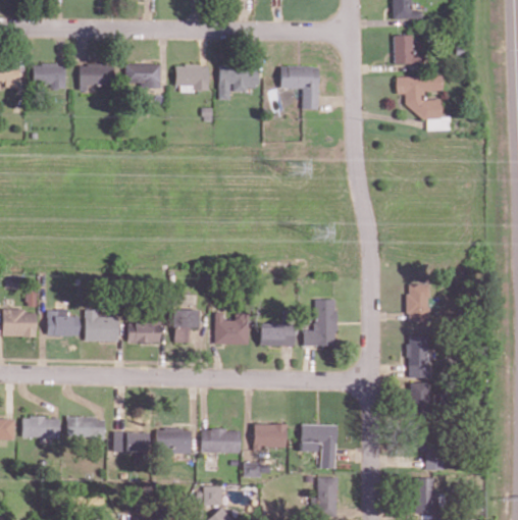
[(423,11),(423,18),(393,19),(392,0),(412,0),(412,6),(413,6),(414,9),(412,9),(412,11),(423,11)]
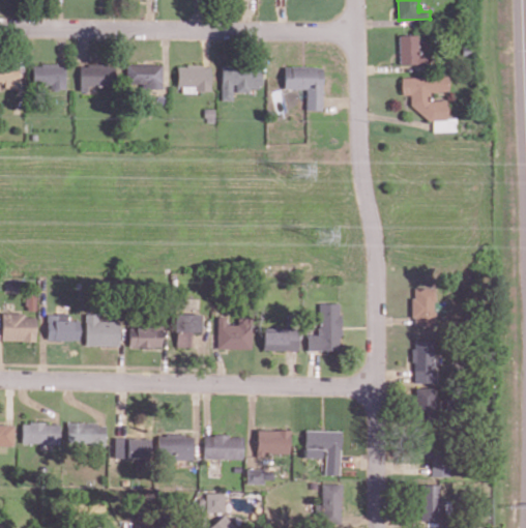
[(431,65),(401,65),(400,36),(419,36),(419,52),(421,52),(421,56),(419,56),(419,58),(431,58),(431,65)]
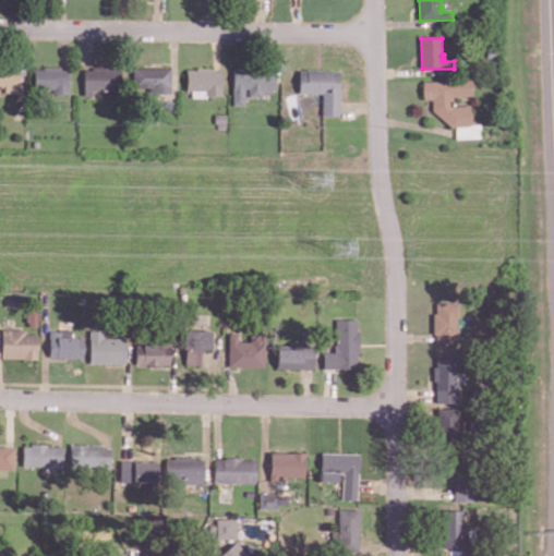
[(0,86),(0,67),(16,67),(16,70),(23,70),(23,94),(9,94),(9,87),(7,87),(7,88),(4,88),(4,87),(0,86)]
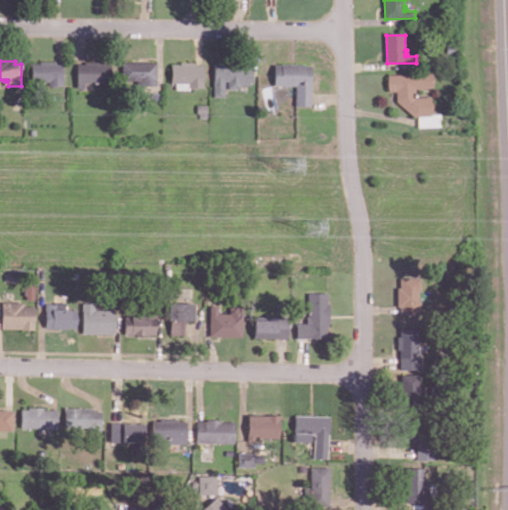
[(66,64),(67,86),(60,86),(60,88),(55,88),(55,86),(52,86),(52,83),(35,83),(35,64),(44,64),(44,62),(60,62),(60,64),(66,64)]
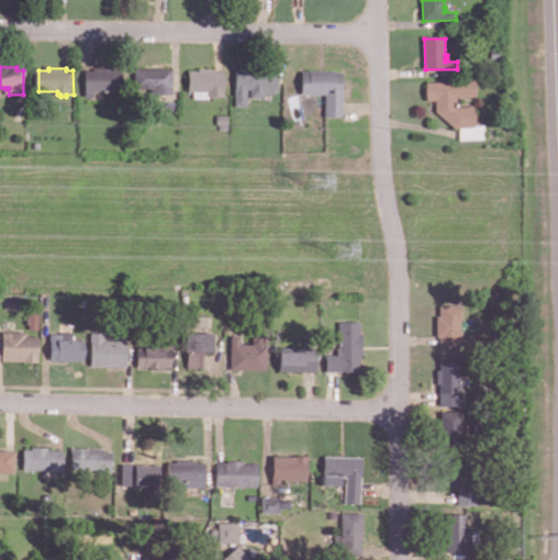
[(125,71),(125,91),(120,91),(120,94),(113,94),(113,91),(112,91),(112,92),(108,92),(108,91),(98,91),(98,97),(89,97),(89,90),(88,90),(88,88),(89,88),(89,71),(98,71),(98,68),(119,68),(119,71),(125,71)]
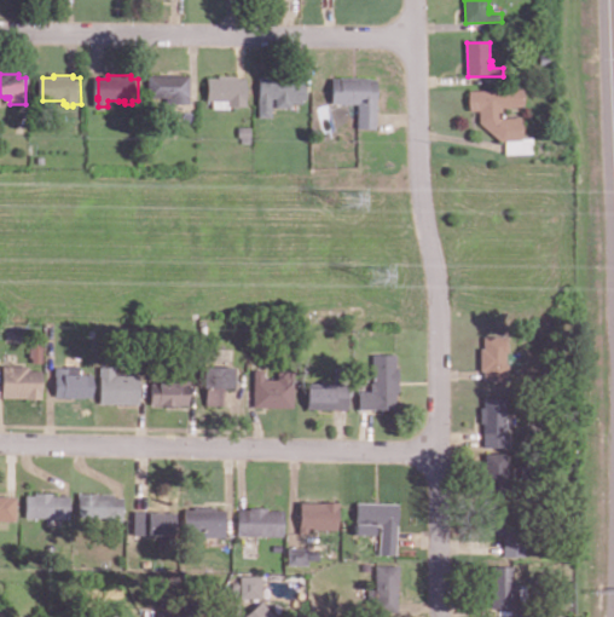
[(193,76),(193,102),(151,101),(152,76),(193,76)]
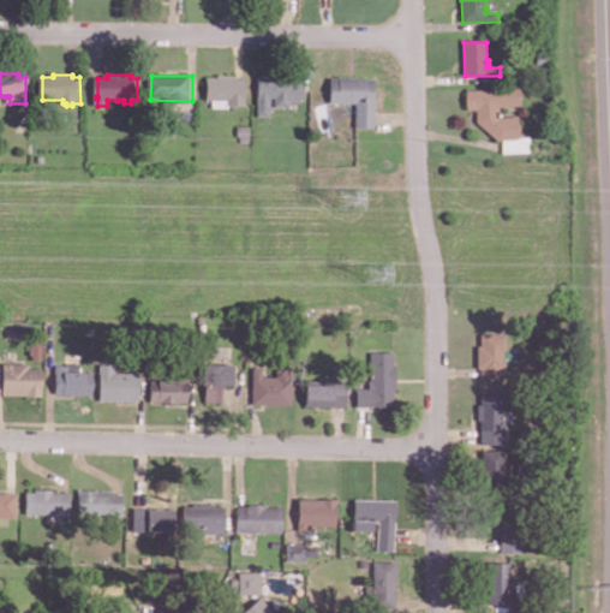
[(246,78),(246,107),(239,107),(239,108),(232,108),(232,106),(228,106),(228,101),(207,101),(208,78),(219,78),(219,76),(237,76),(237,78),(246,78)]
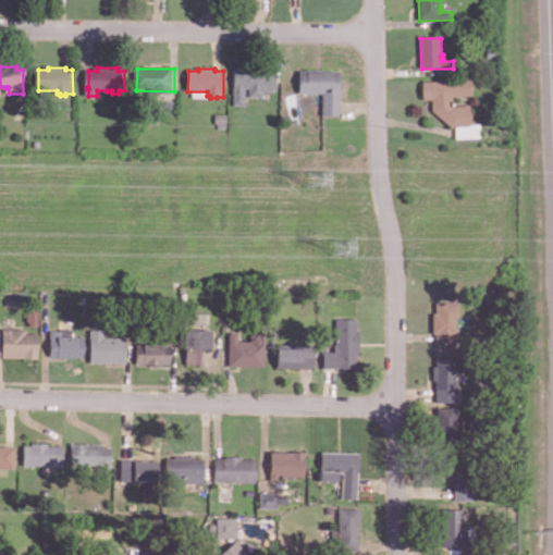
[(277,70),(277,90),(274,90),(274,91),(273,91),(273,94),(265,94),(265,98),(249,98),(249,89),(246,89),(246,107),(234,107),(234,88),(234,71),(234,70),(252,70),(277,70)]
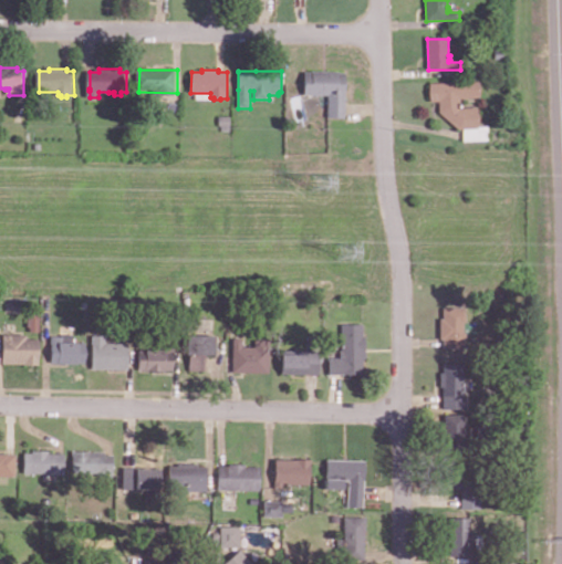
[(346,118),(329,118),(329,96),(304,95),(304,72),(312,72),(312,71),(339,72),(339,73),(346,73),(346,95),(346,118)]
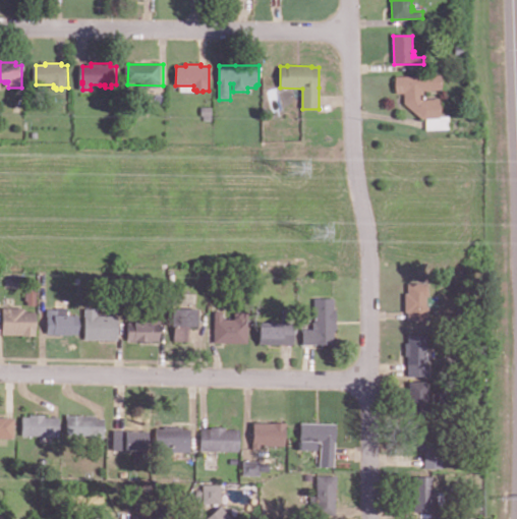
[(440,100),(441,119),(422,120),(405,104),(404,94),(396,94),(396,77),(442,75),(443,91),(423,91),(424,96),(425,96),(425,100),(440,100)]
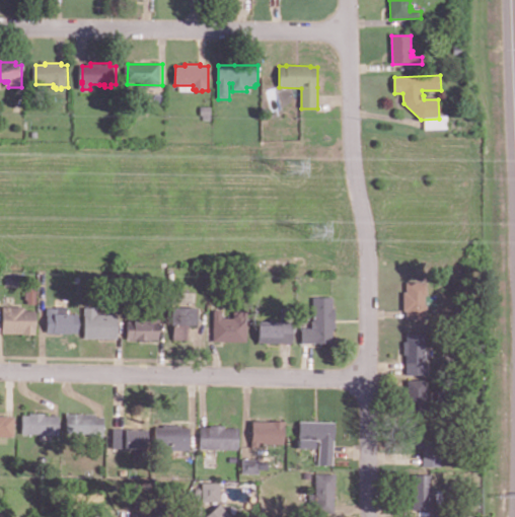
[(202,107),(202,117),(205,117),(205,121),(213,121),(213,107),(202,107)]
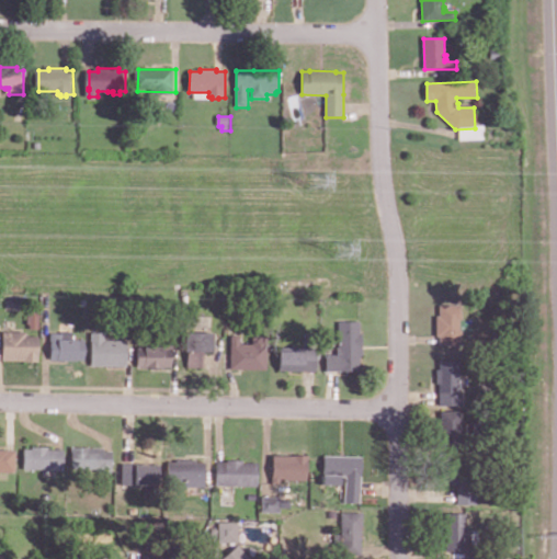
[(441,305),(464,305),(464,320),(462,320),(462,329),(464,331),(464,335),(463,335),(462,335),(462,345),(442,345),(442,337),(439,337),(439,317),(441,317),(441,305)]
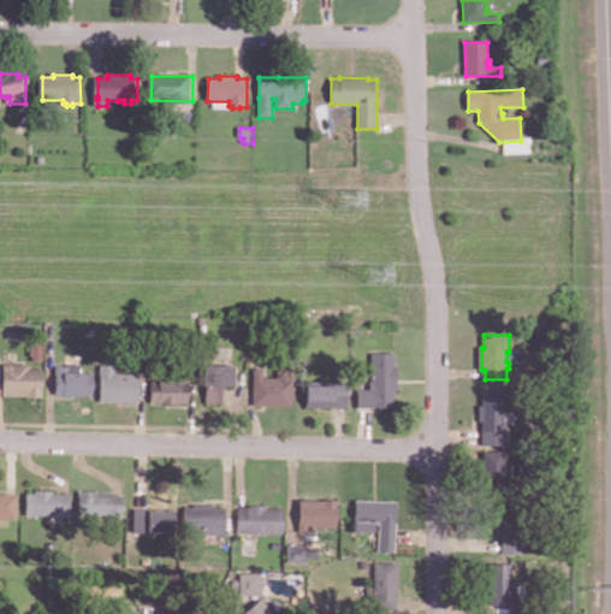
[(34,362),(43,362),(45,347),(34,347),(34,362)]
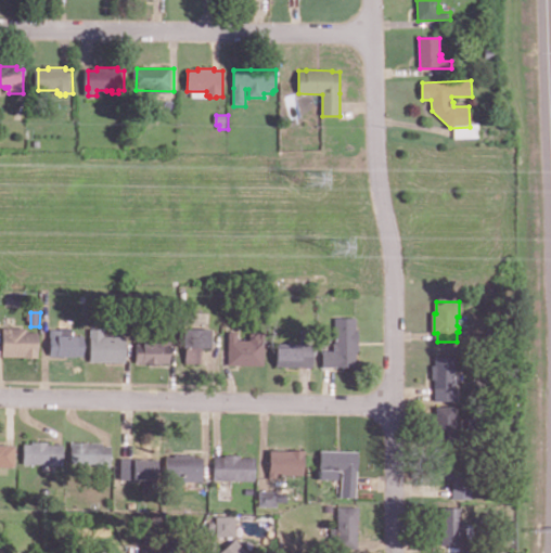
[(358,352),(358,368),(324,368),(324,351),(335,351),(335,344),(337,344),(337,342),(336,342),(336,338),(337,338),(336,319),(358,319),(358,331),(360,331),(360,352),(358,352)]
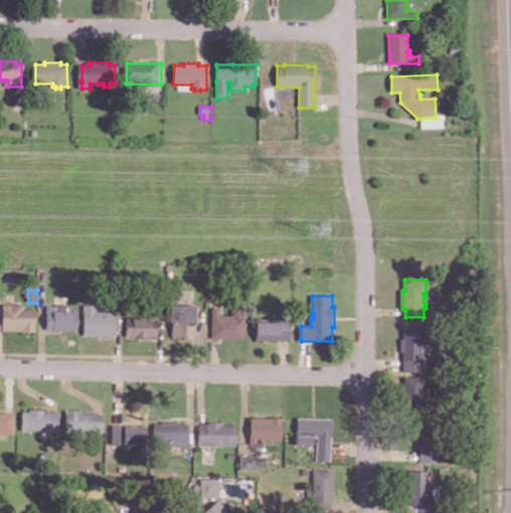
[(37,309),(37,333),(24,332),(24,331),(3,331),(4,305),(25,305),(25,309),(37,309)]
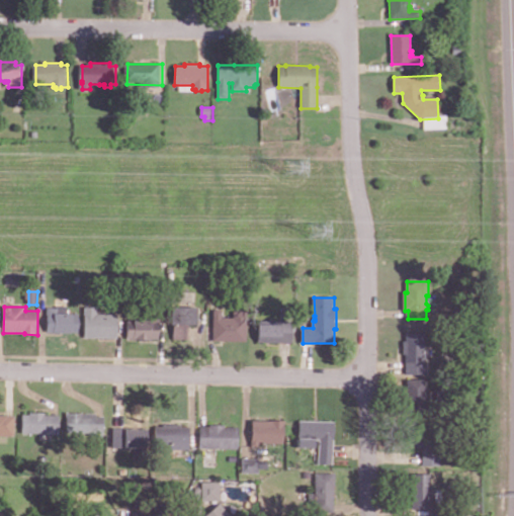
[(79,315),(79,333),(73,333),(55,333),(55,332),(49,332),(49,315),(48,315),(48,308),(58,308),(58,307),(68,307),(68,314),(72,314),(72,315),(79,315)]
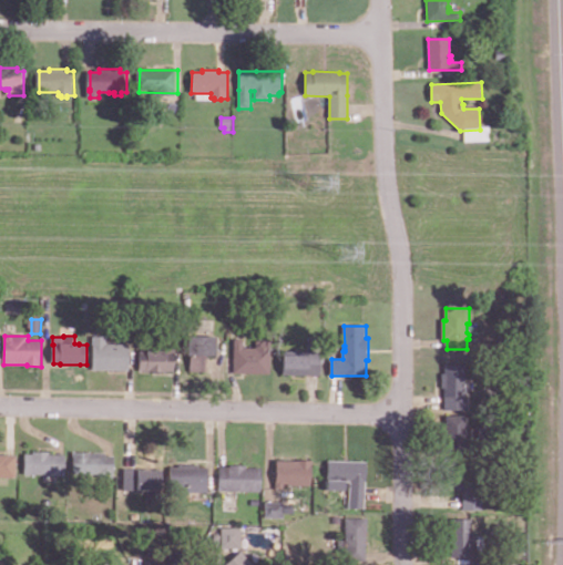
[(206,356),(206,371),(190,370),(191,356),(187,356),(187,336),(216,337),(216,357),(206,356)]
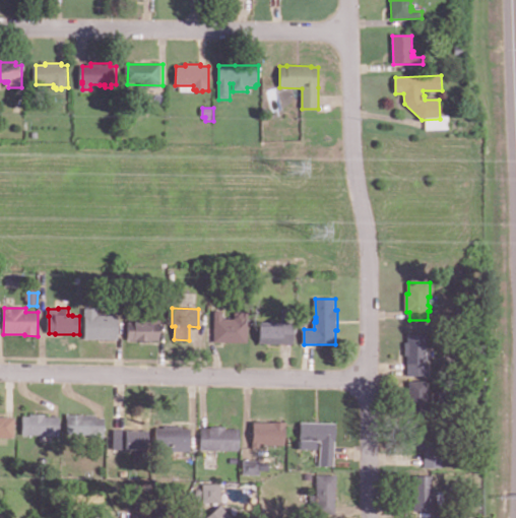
[(119,316),(118,340),(85,339),(85,317),(85,316),(85,309),(99,309),(99,316),(119,316)]
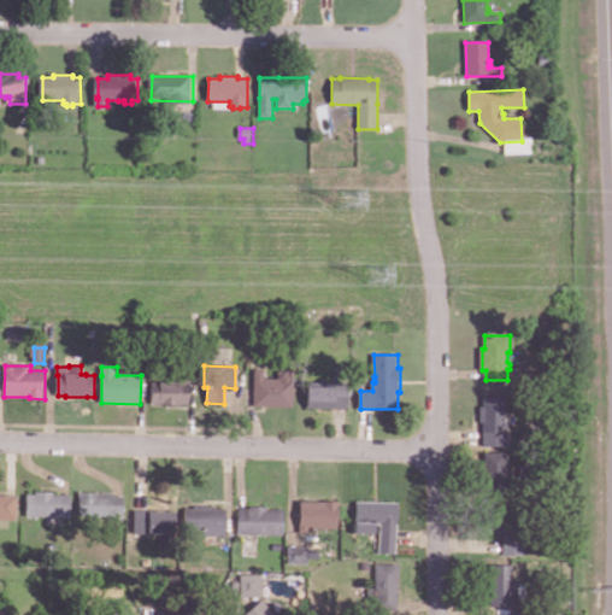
[(295,408),(256,406),(256,369),(266,369),(266,379),(283,379),(283,373),(296,374),(295,408)]
